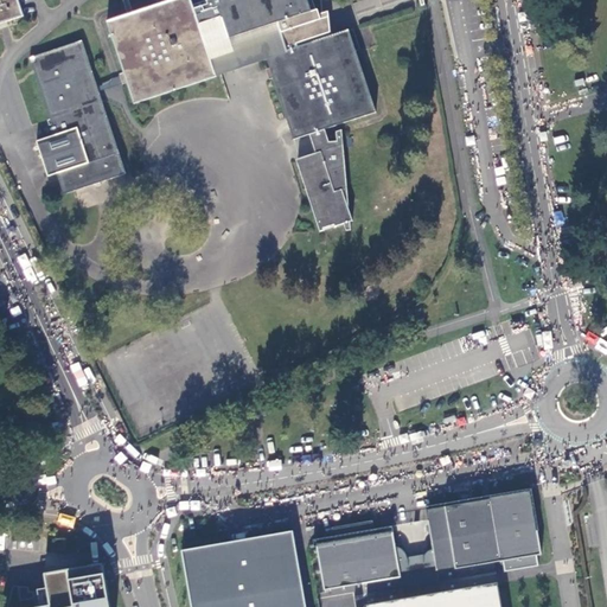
[(17,0),(0,0),(0,23),(23,16),(17,0)]
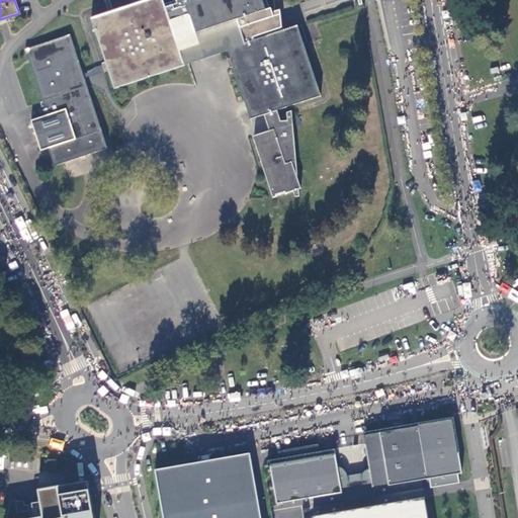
[(275,16),(272,7),(266,9),(263,0),(184,0),(184,1),(186,7),(167,13),(165,7),(164,4),(162,0),(144,0),(91,17),(107,65),(108,69),(114,88),(184,65),(178,46),(170,21),(189,14),(195,32),(237,19),(245,42),(228,49),(228,50),(251,118),(269,112),(274,128),(257,134),(258,137),(256,138),(259,141),(260,145),(259,147),(262,150),(263,154),(262,156),(265,159),(266,163),(265,165),(267,167),(269,170),(267,173),(271,176),(272,179),(270,181),(273,183),(274,186),(270,187),(274,197),(301,187),(292,160),(288,120),(281,120),(277,110),(324,94),(298,24),(281,30),(280,30),(273,32),(272,30),(275,29),(271,17),(275,16)]
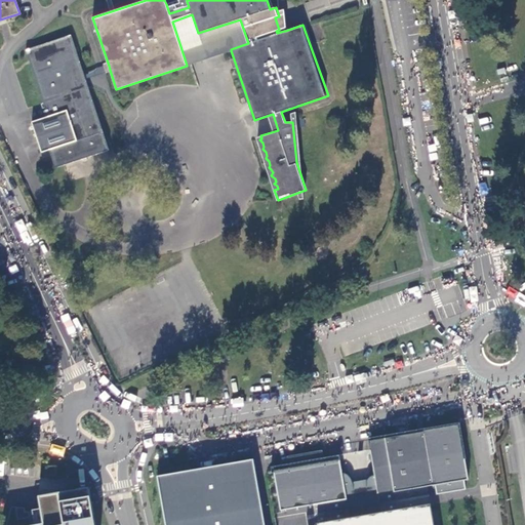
[(177,0),(179,3),(167,7),(169,13),(189,7),(187,1),(187,0),(177,0)]
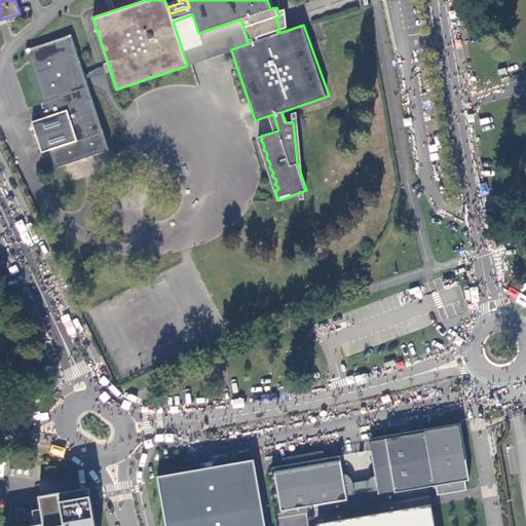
[(201,40),(181,46),(187,66),(231,50),(231,49),(249,43),(240,20),(198,33),(201,40)]
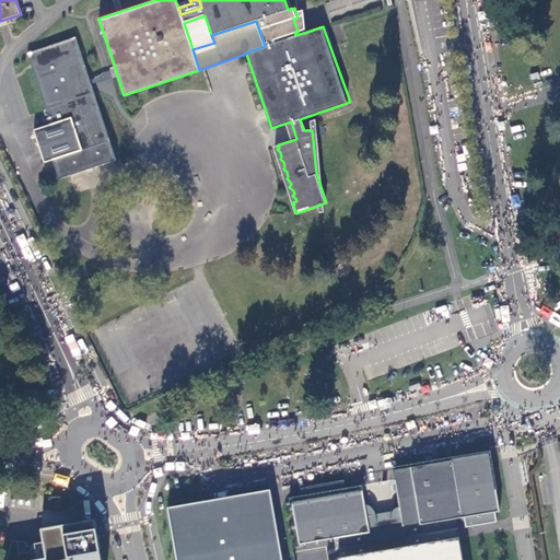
[(89,80),(74,37),(27,55),(49,125),(34,130),(44,162),(51,160),(59,178),(116,161),(90,84),(89,80)]
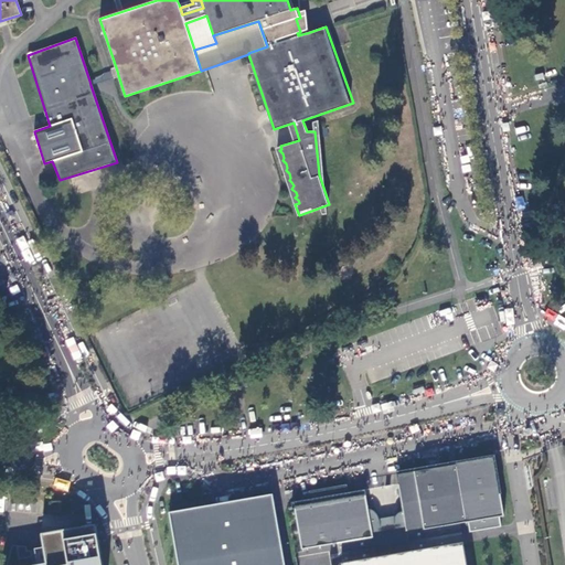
[(91,85),(118,75),(117,71),(89,81),(91,85)]
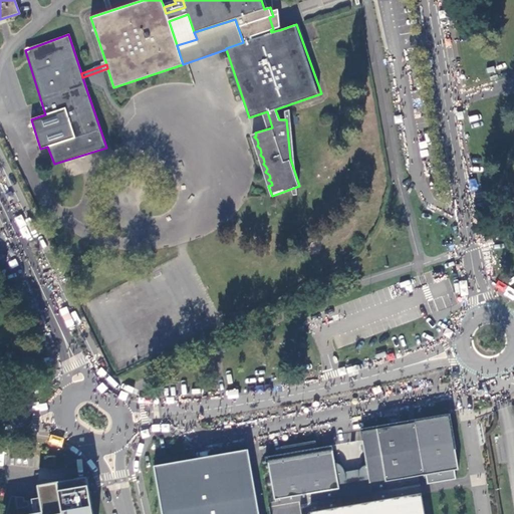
[(458,467),(448,412),(358,427),(367,480),(363,481),(362,476),(343,479),(343,484),(338,485),(331,443),(316,445),(314,438),(280,444),(281,452),(264,454),(265,461),(269,461),(274,498),(306,493),(307,504),(299,505),(300,513),(423,513),(417,474),(423,473),(425,482),(455,477),(453,468),(458,467)]
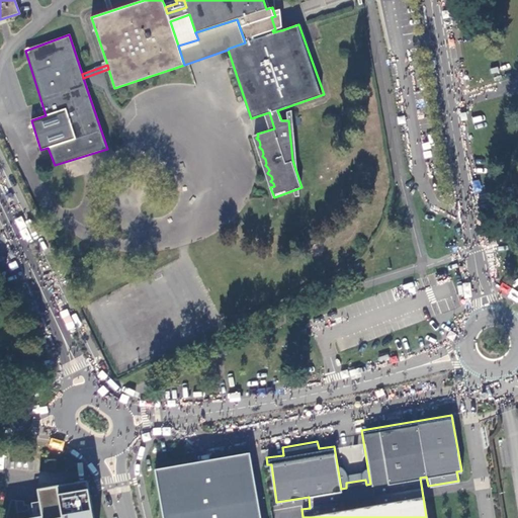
[(162,517),(255,517),(244,453),(155,470),(162,517)]
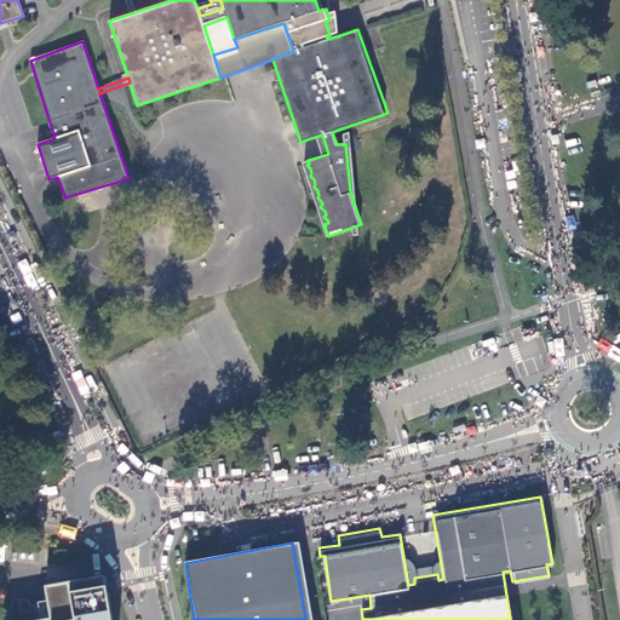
[(68,551),(57,551),(57,562),(67,562),(68,551)]
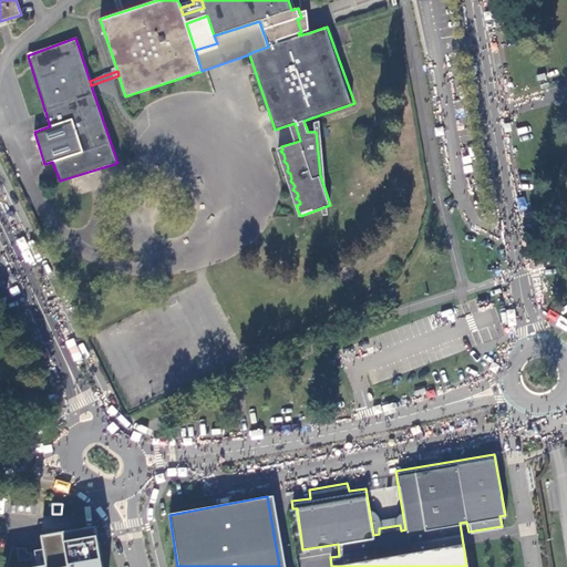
[(105,566),(96,525),(45,534),(50,566),(105,566)]
